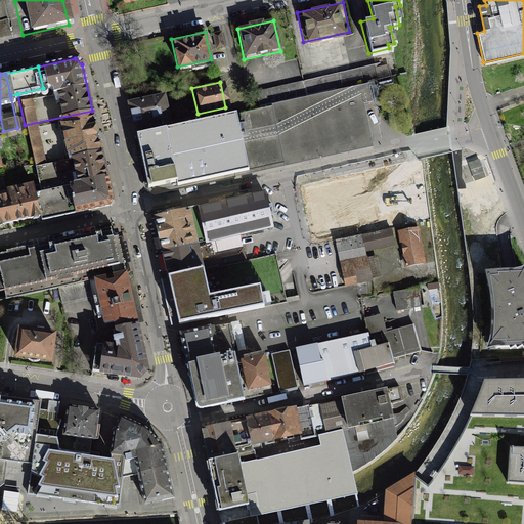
[(367,84),(132,134),(143,189),(367,141),(359,102),(372,100),(367,84)]
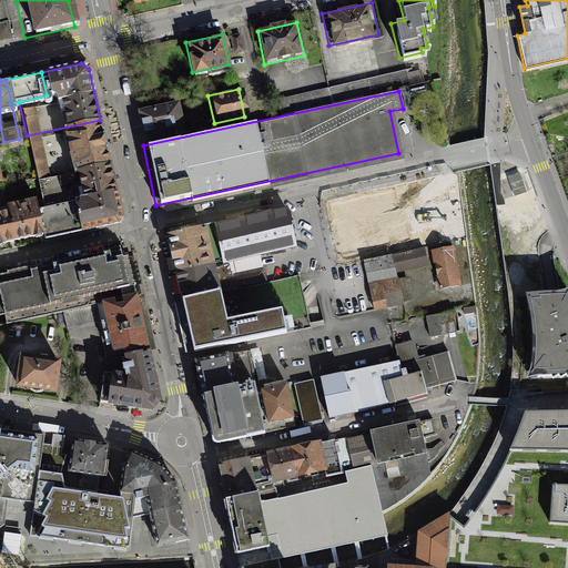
[(180,127),(175,105),(138,113),(142,134),(180,127)]
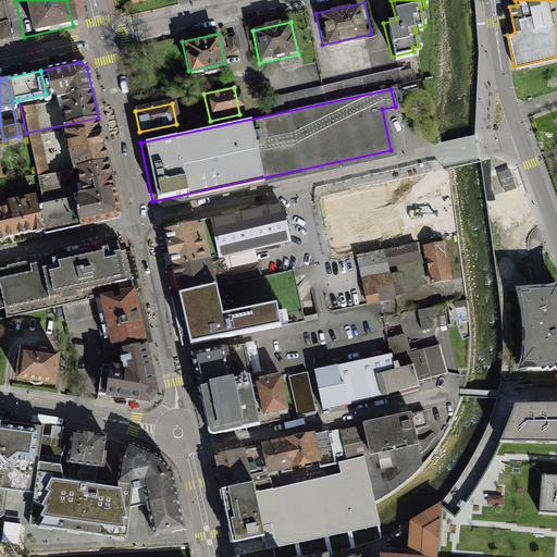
[(36,176),(108,160),(101,130),(98,118),(26,133),(36,176)]
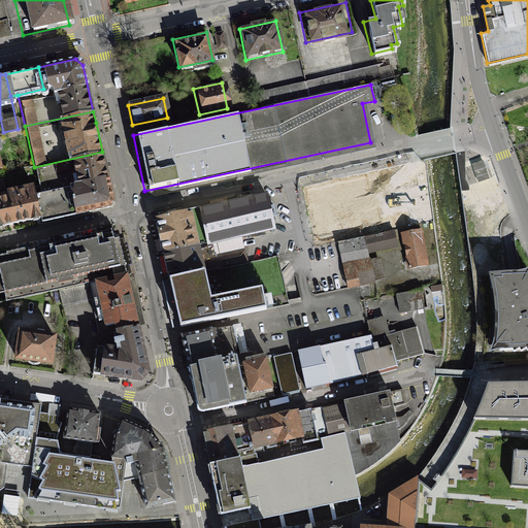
[(34,195),(39,220),(113,204),(102,152),(34,167),(40,194),(34,195)]
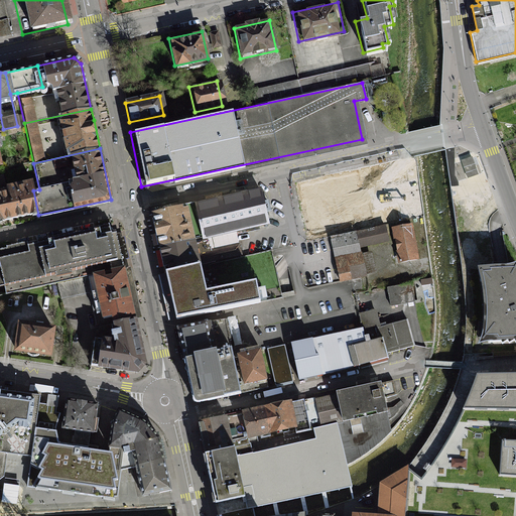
[(5,190),(0,191),(0,224),(38,215),(33,190),(30,179),(4,184),(5,190)]
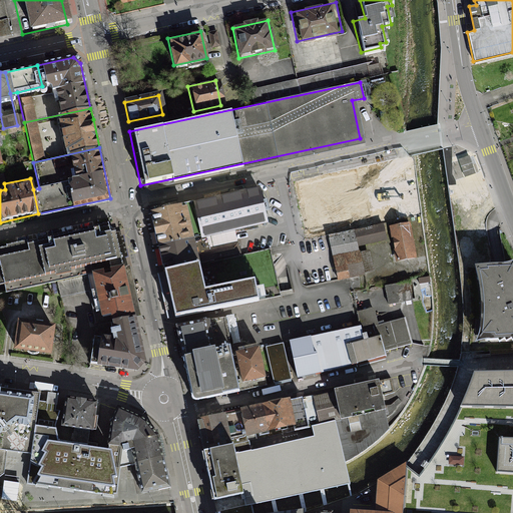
[(260,188),(182,204),(190,237),(231,228),(267,221),(260,188)]
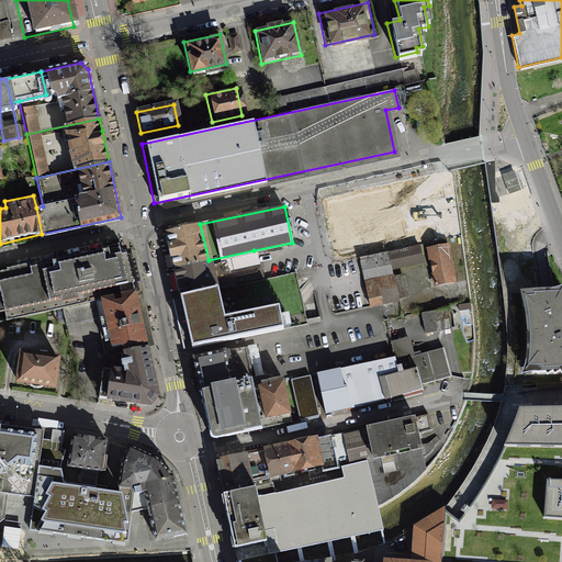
[(200,224),(166,232),(179,296),(215,290),(260,280),(254,250),(209,260),(200,224)]
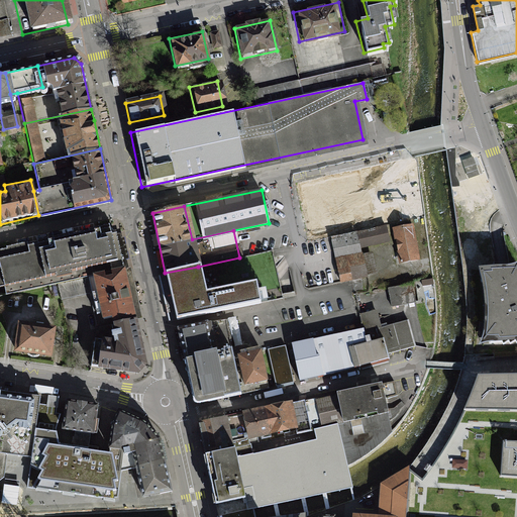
[(384,223),(327,236),(337,279),(338,283),(351,280),(348,268),(364,265),(359,247),(388,240),(384,223)]
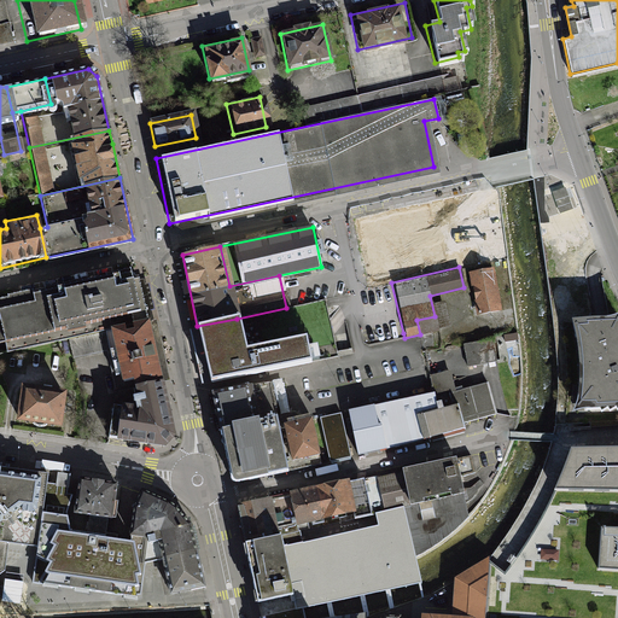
[(490,268),(465,274),(476,316),(501,310),(490,268)]
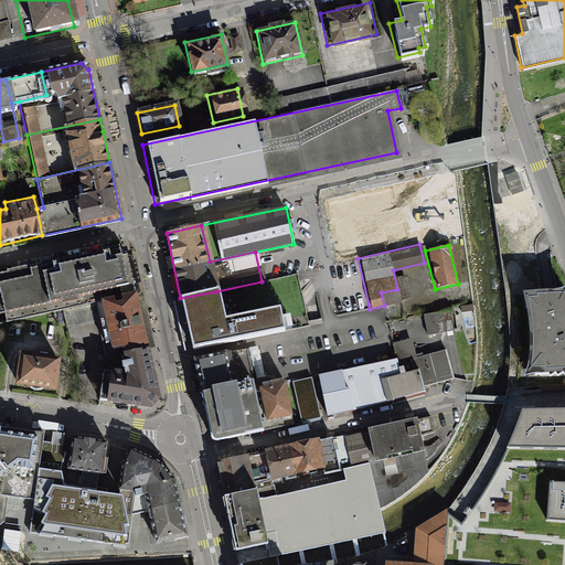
[(96,301),(136,292),(128,254),(110,257),(109,251),(31,267),(30,264),(7,269),(8,270),(0,272),(0,310),(0,313),(6,312),(8,321),(96,301)]
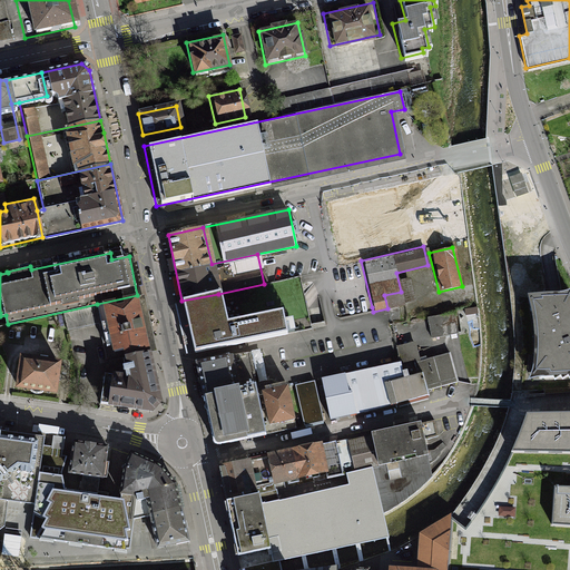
[(193,355),(308,331),(297,277),(264,284),(218,294),(182,301),(193,355)]
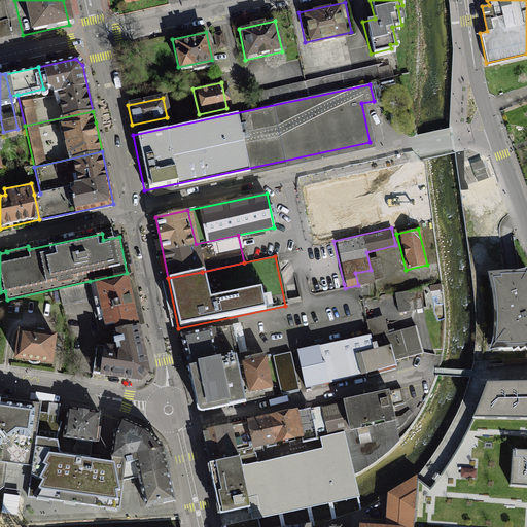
[(135,324),(127,273),(90,281),(99,332),(116,328),(135,324)]
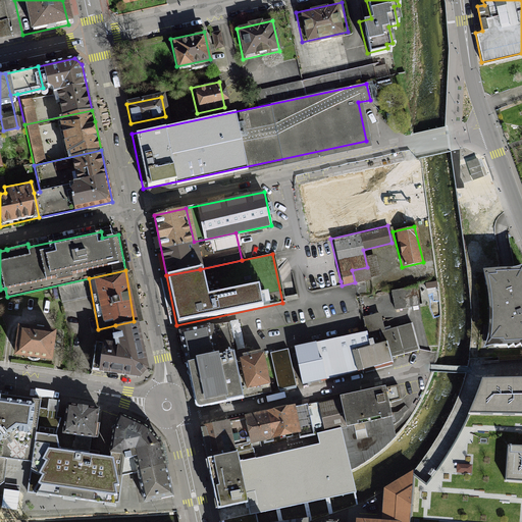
[(521,345),(521,270),(478,271),(491,300),(490,330),(483,348),(521,345)]
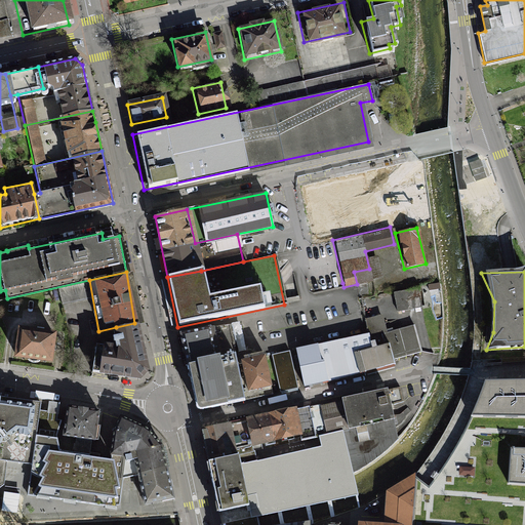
[(321,345),(328,380),(393,365),(392,359),(417,351),(410,325),(386,332),(382,316),(365,320),(368,332),(321,345)]
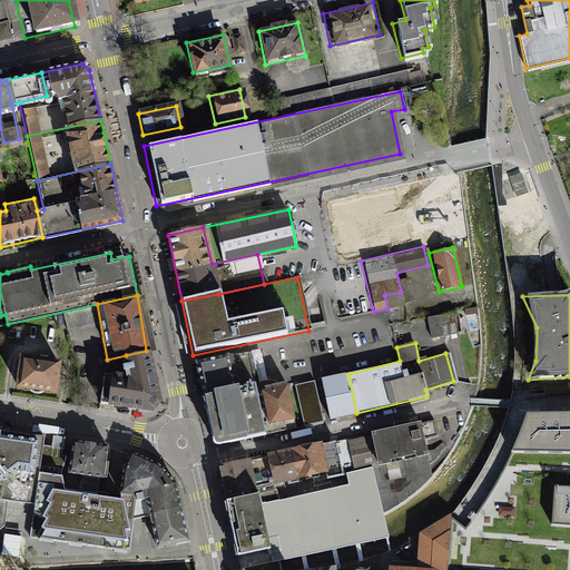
[(157,399),(146,351),(126,355),(131,380),(107,379),(107,408),(144,409),(157,399)]
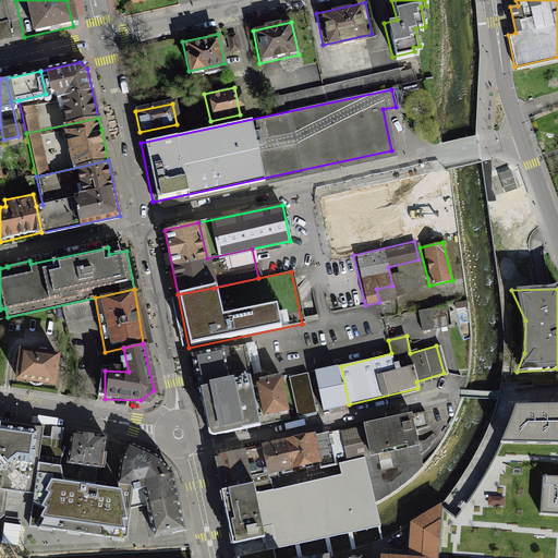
[(241,374),(253,371),(246,346),(193,358),(198,384),(241,374)]
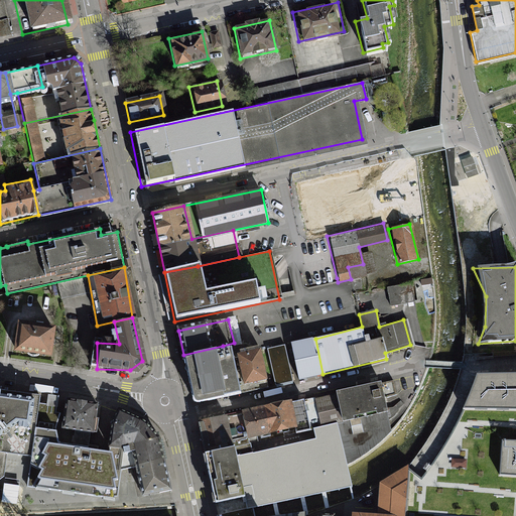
[(52,325),(14,320),(10,356),(48,360),(52,325)]
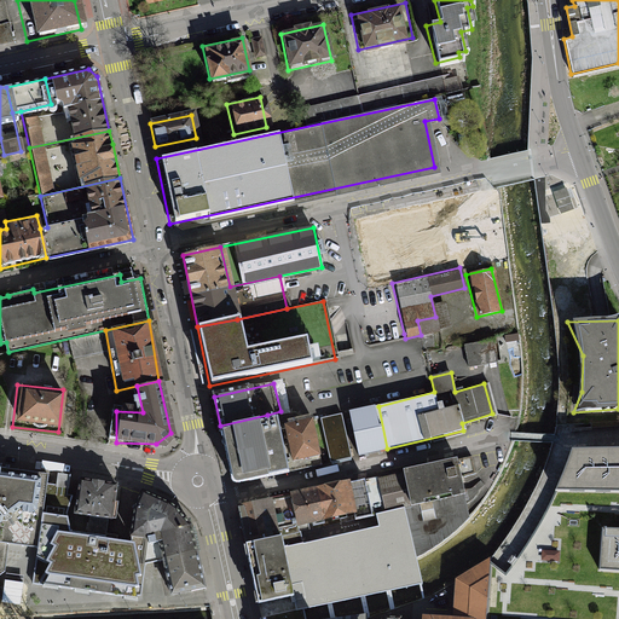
[(379,406),(322,418),(331,461),(387,449),(379,406)]
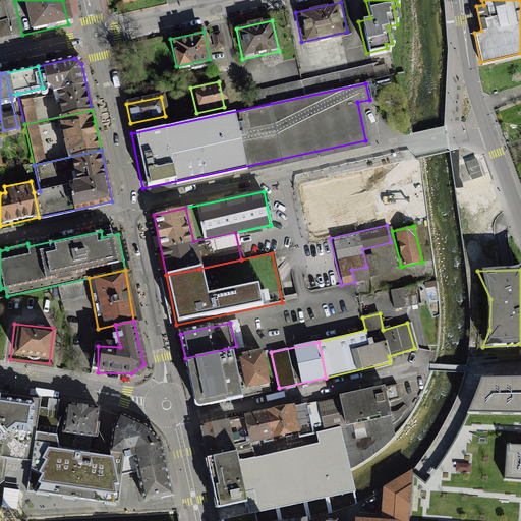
[(226,353),(235,396),(271,388),(262,345),(226,353)]
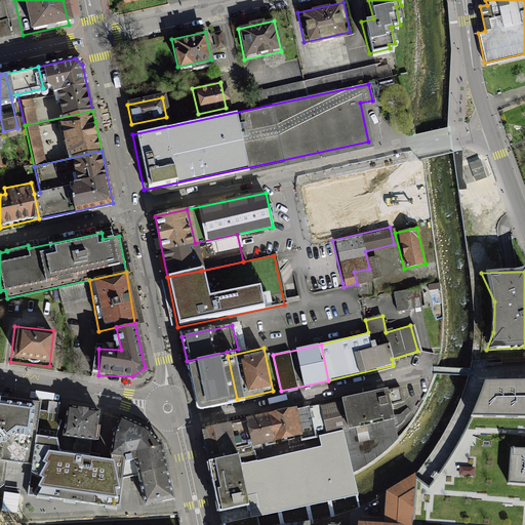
[(227,352),(187,361),(192,385),(198,408),(237,399),(228,356),(227,352)]
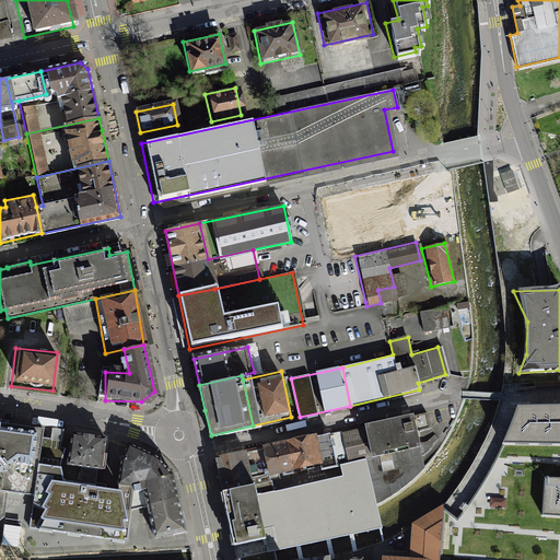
[(559,559),(559,405),(499,405),(480,453),(443,509),(457,520),(482,483),(502,446),(559,447),(559,480),(545,481),(541,518),(559,520),(559,559)]
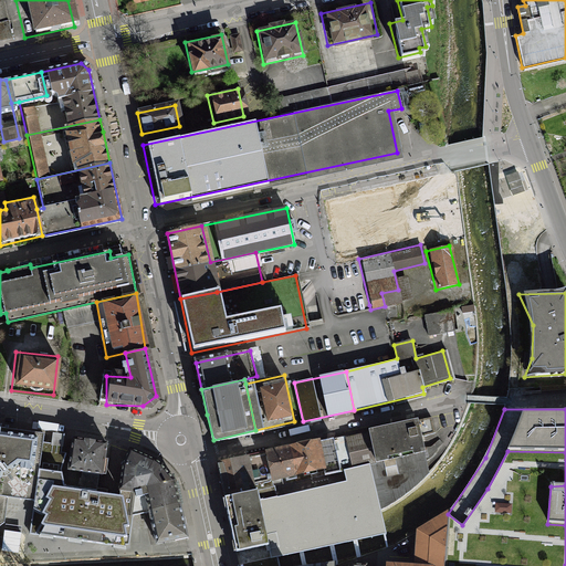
[(363,430),(370,469),(422,458),(415,419),(363,430)]
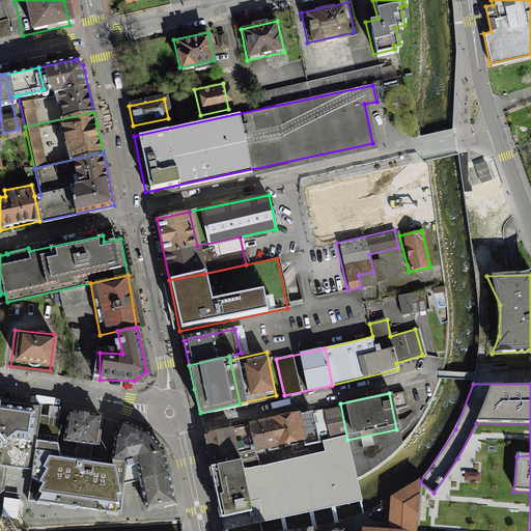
[(33,469),(36,442),(40,408),(0,401),(0,469),(0,466),(33,469)]
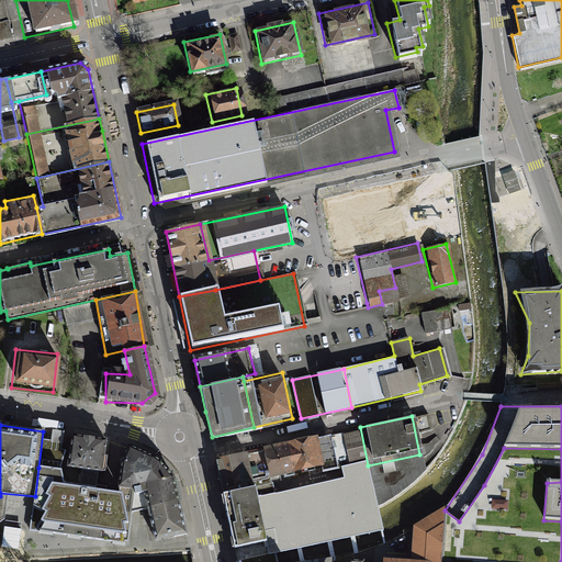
[(339,433),(280,445),(288,481),(346,470),(339,433)]
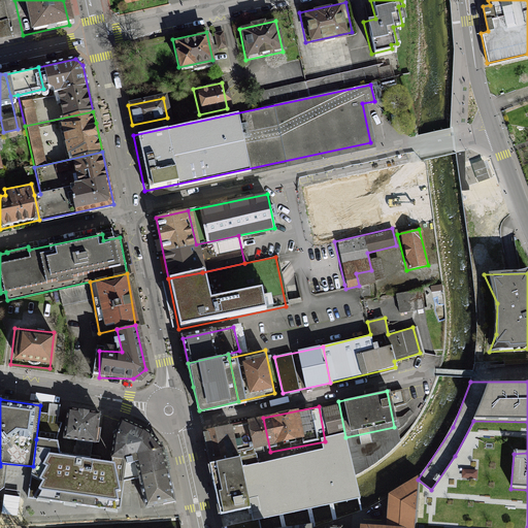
[(93,413),(63,409),(60,436),(90,439),(93,413)]
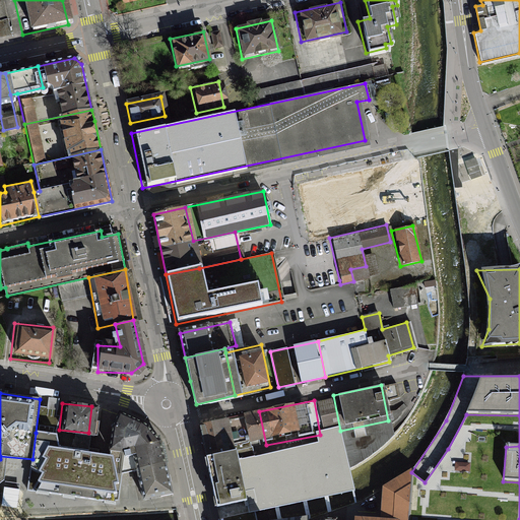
[(259,411),(229,417),(236,451),(266,445),(259,411)]
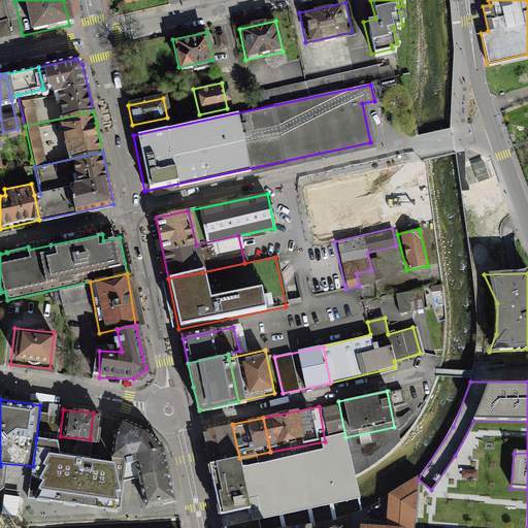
[(129,456),(144,433),(118,420),(111,444),(129,456)]
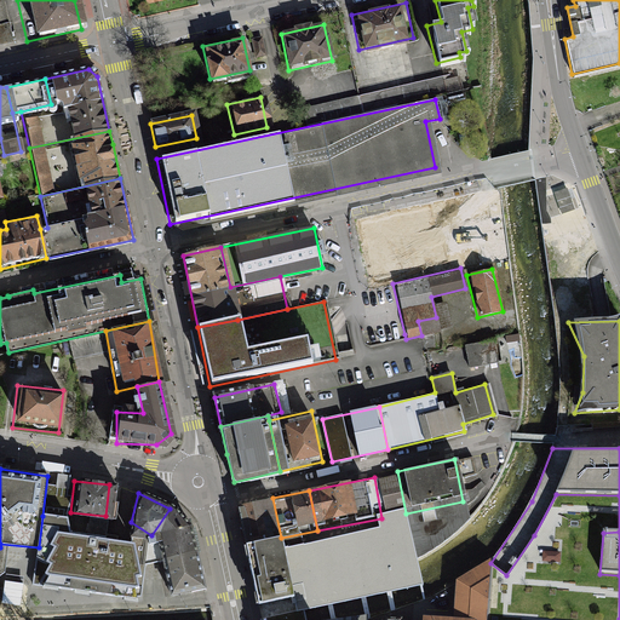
[(237,505),(245,545),(281,538),(273,498),(237,505)]
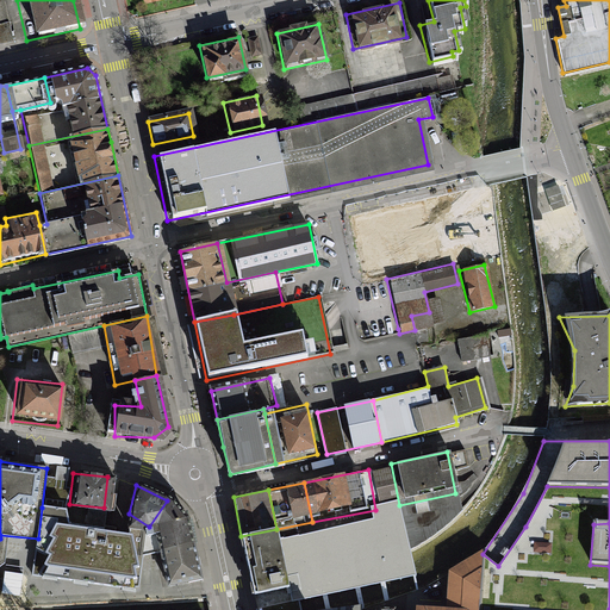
[(459,514),(455,493),(399,505),(408,547),(423,540),(439,530),(459,514)]
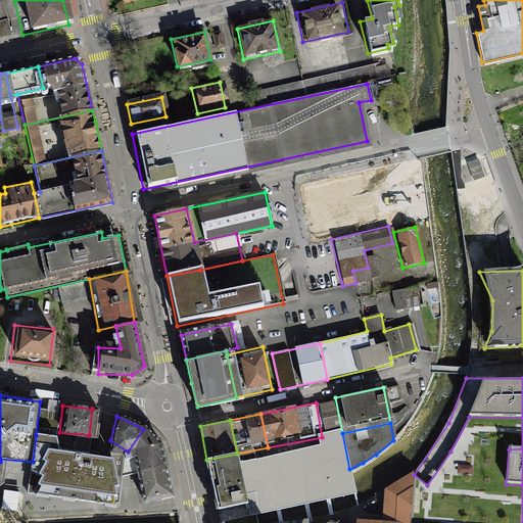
[(137,471),(162,467),(159,447),(143,429),(128,452),(135,460),(137,471)]
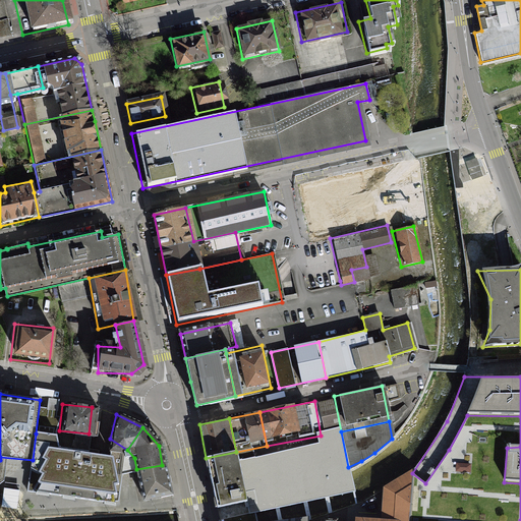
[(226,520),(245,518),(354,494),(348,467),(341,431),(321,436),(267,446),(236,452),(206,458),(218,520),(226,520)]
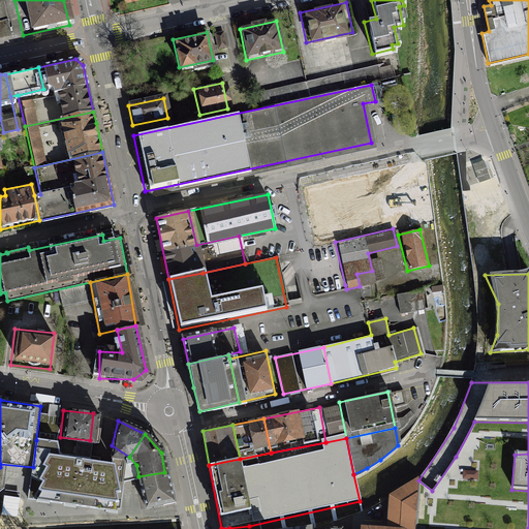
[(30,484),(29,498),(117,510),(118,504),(110,465),(56,459),(58,443),(36,440),(33,467),(30,484)]
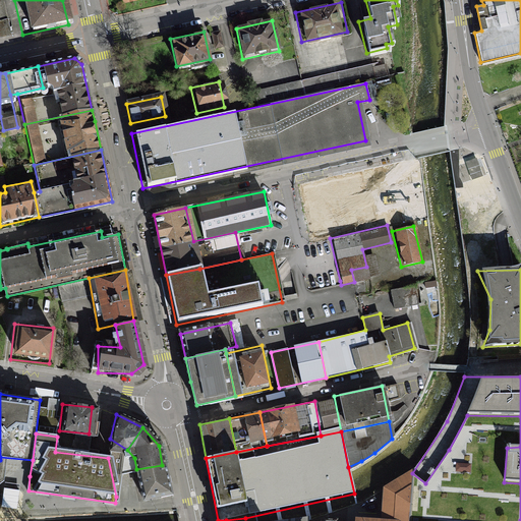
[(136,469),(141,500),(167,496),(162,465),(136,469)]
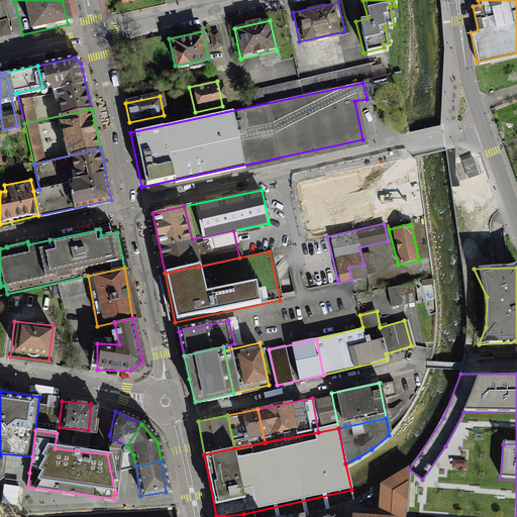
[(380,516),(406,516),(409,470),(383,486),(380,516)]
